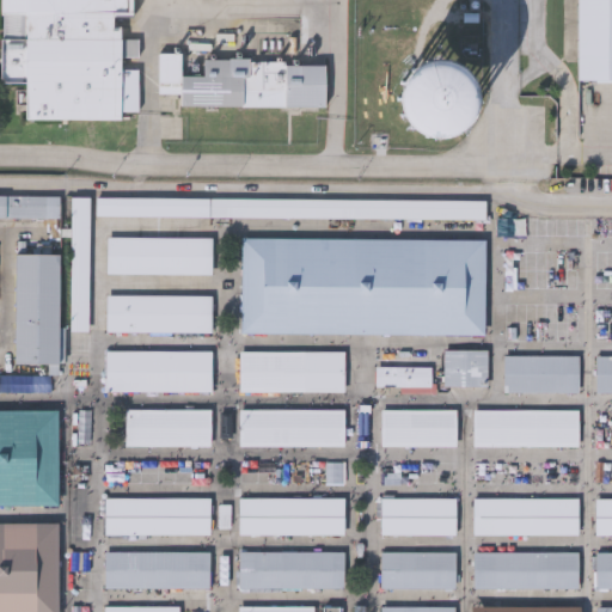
[(133,0),(133,16),(114,16),(114,25),(120,25),(120,68),(138,68),(138,110),(120,110),(120,114),(120,117),(24,117),(24,81),(0,81),(0,0),(133,0)]
